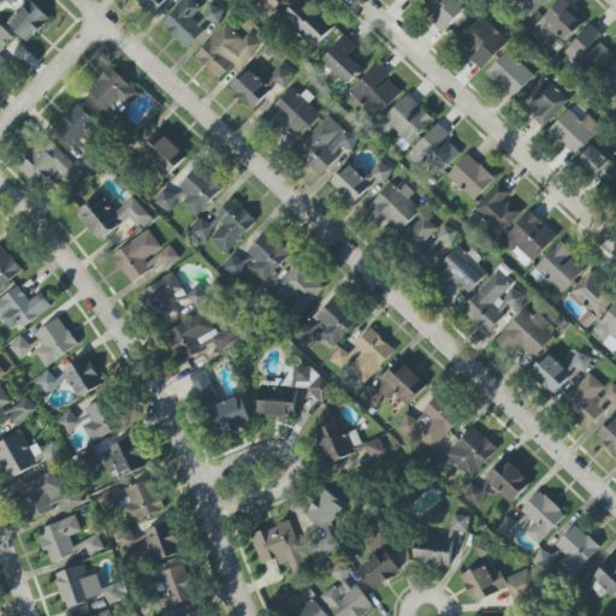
[(9,0),(19,11),(7,23),(27,42),(49,18),(29,0),(9,0)]
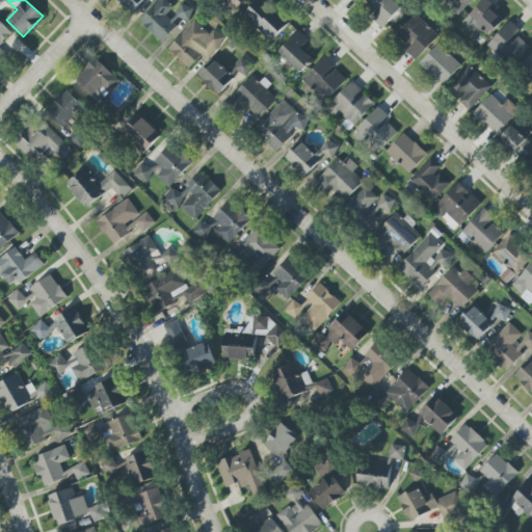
[(143,0),(120,0),(134,11),(143,0)]
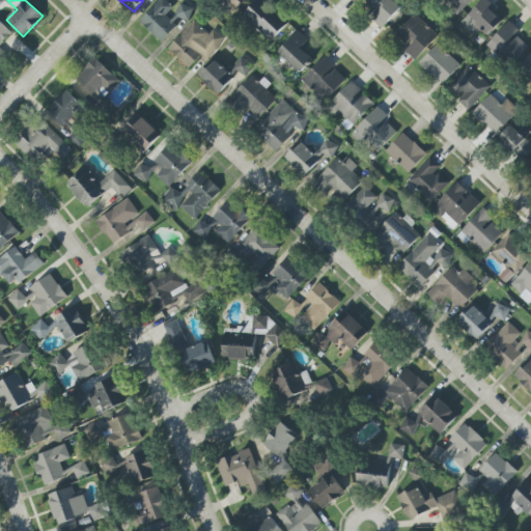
[(158,0),(139,22),(161,43),(183,19),(185,21),(193,11),(184,3),(170,19),(166,16),(173,7),(165,0),(158,0)]
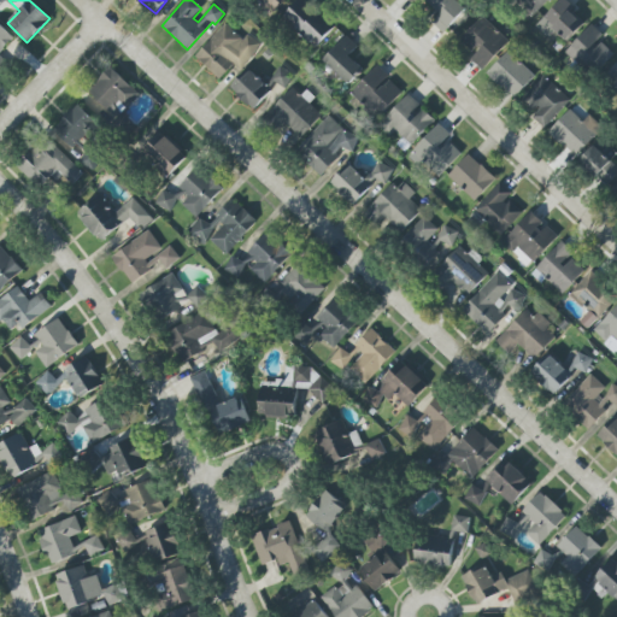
[(259,0),(274,13),(286,0),(259,0)]
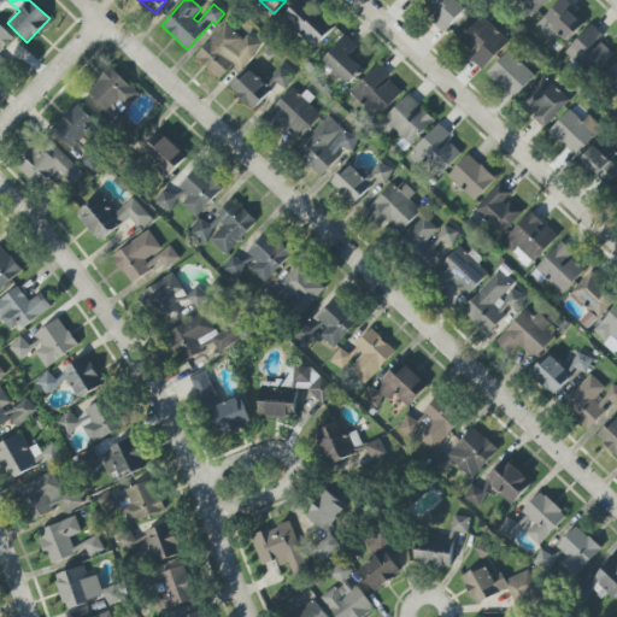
[(316,48),(334,29),(303,0),(298,0),(282,18),(316,48)]
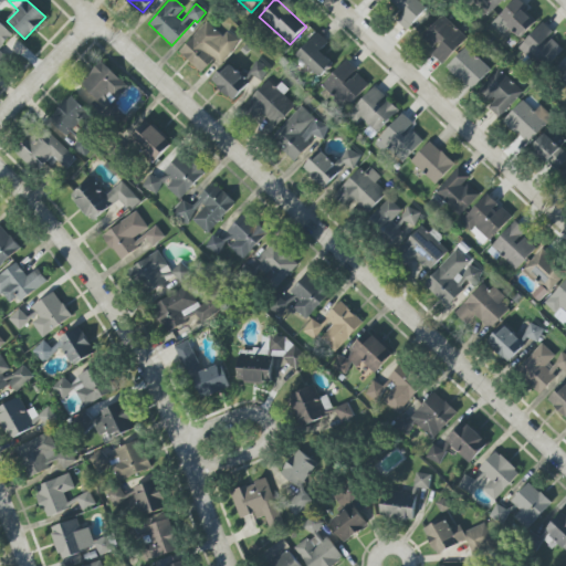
[(392,0),(387,7),(410,28),(428,8),(419,0),(392,0)]
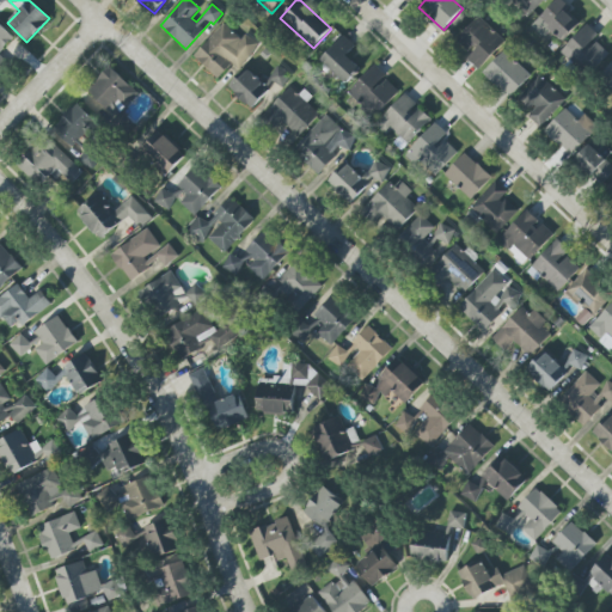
[(506,0),(527,19),(543,0),(506,0)]
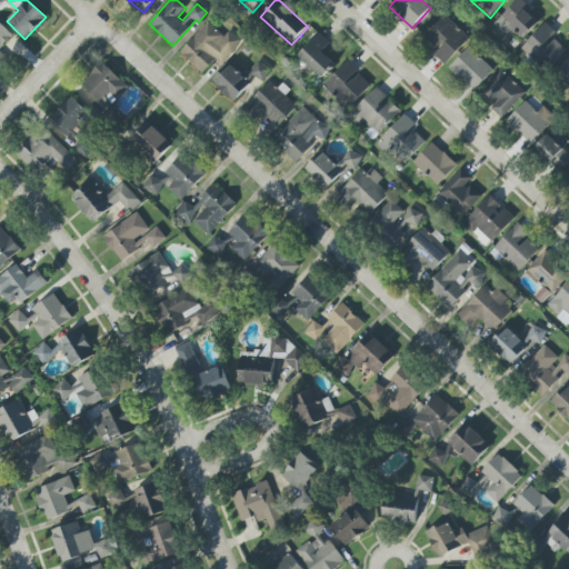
[(508,38),(513,31),(522,39),(540,19),(519,0),(516,0),(493,25),(508,38)]
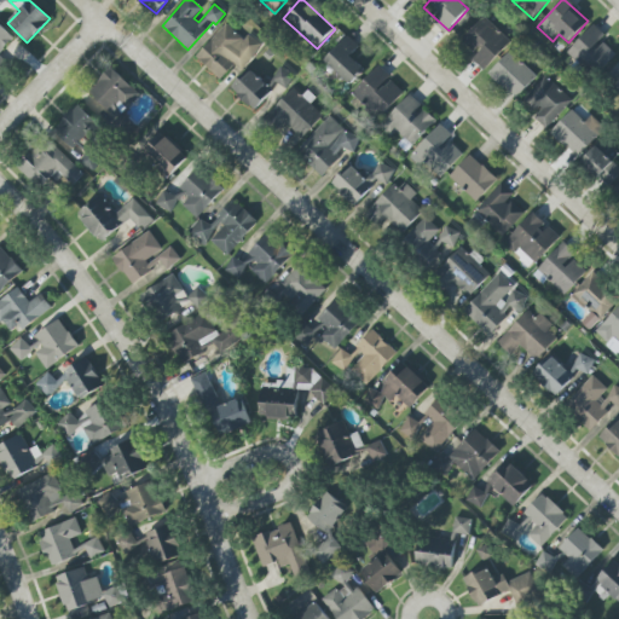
[(484,70),(510,41),(484,17),(463,40),(479,53),(473,59),(484,70)]
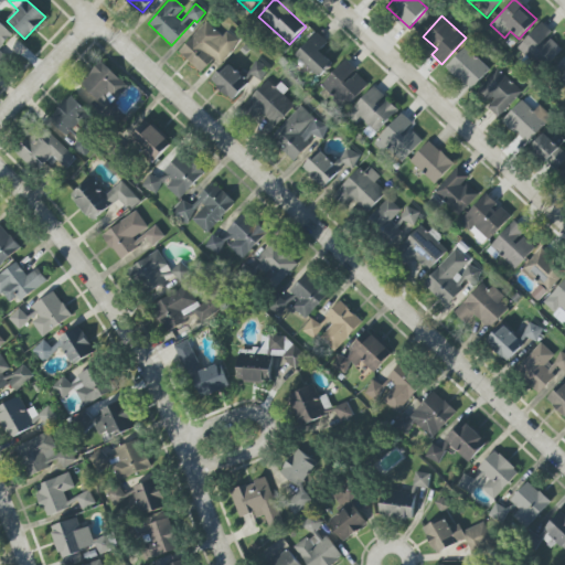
[(0,65),(7,59),(0,51),(0,48),(12,34),(0,22),(0,65)]
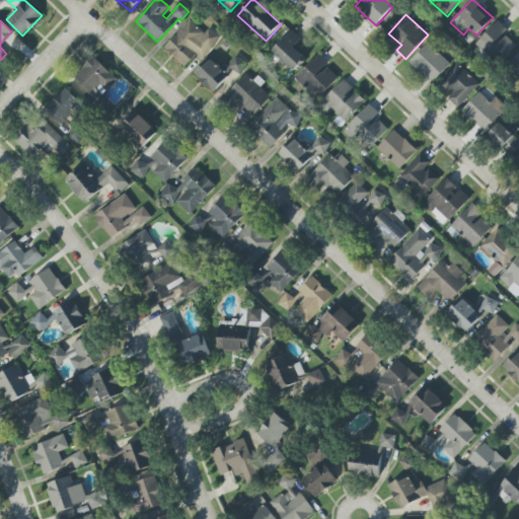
[(220,39),(209,28),(204,33),(190,20),(164,48),(184,67),(197,54),(202,59),(220,39)]
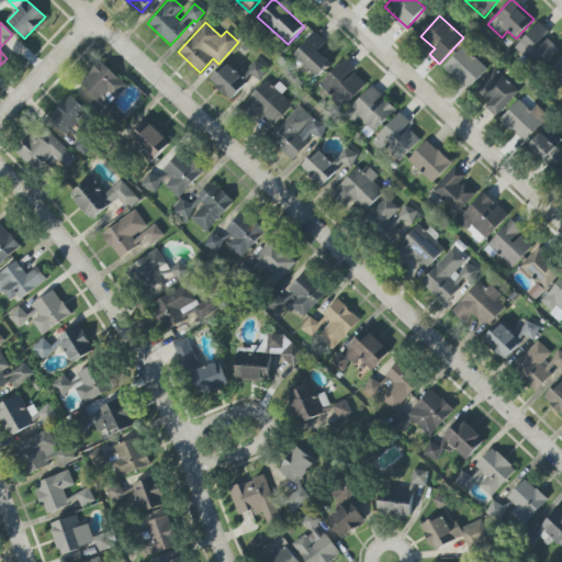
[(549,33),(538,22),(516,46),(541,69),(558,52),(543,38),(549,33)]
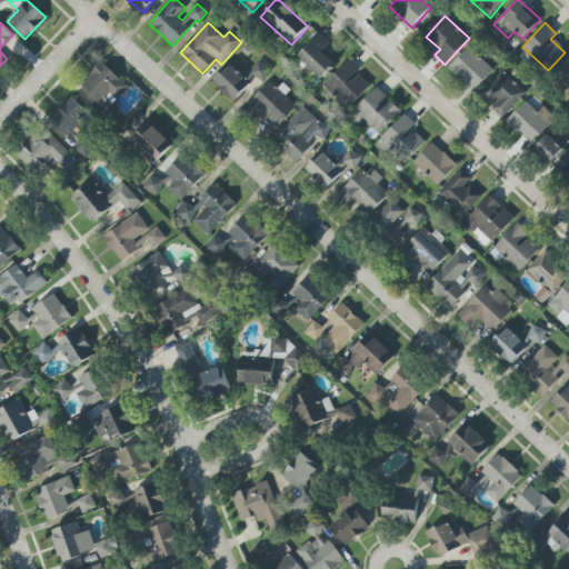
[(322,51),(330,43),(319,33),(298,56),(322,78),(336,63),(322,51)]
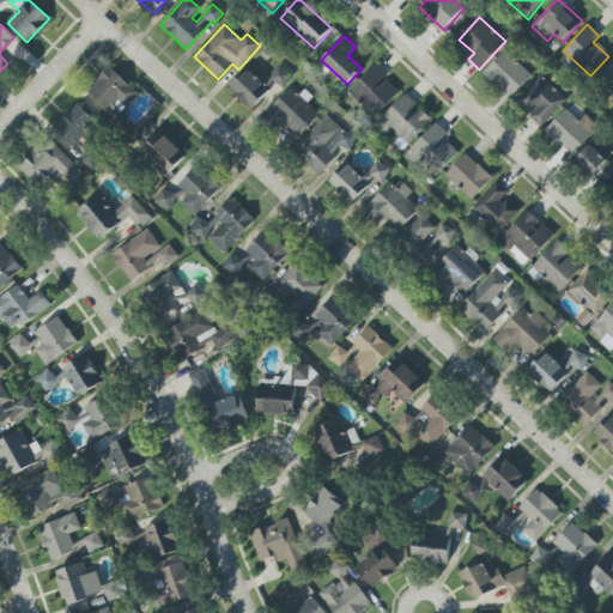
[(484,73),(510,98),(532,77),(504,52),(484,73)]
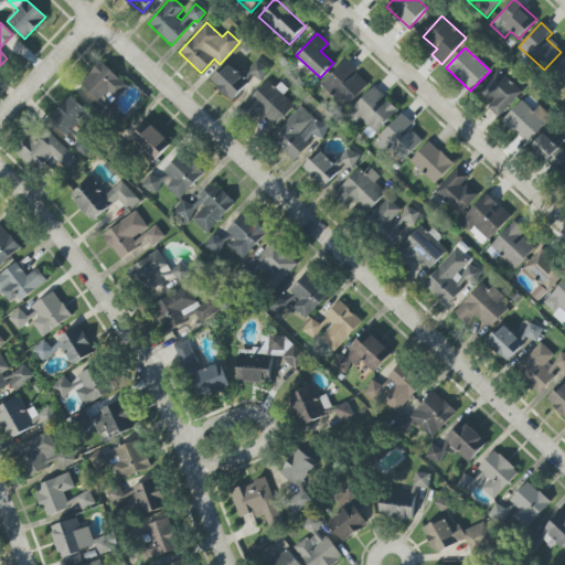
[(355,73),(358,71),(345,60),(320,86),(345,109),(368,85),(355,73)]
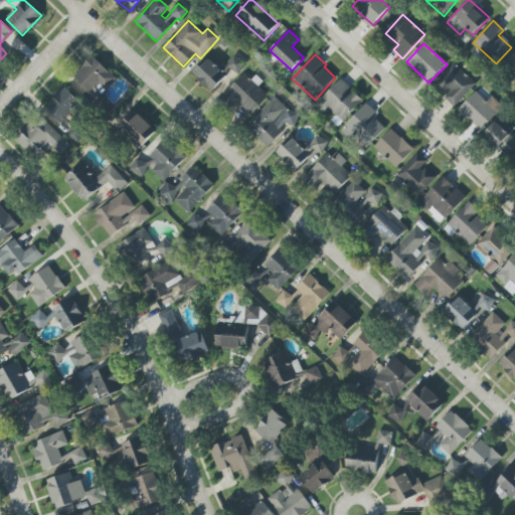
[(73,76),(93,95),(112,74),(93,56),(73,76)]
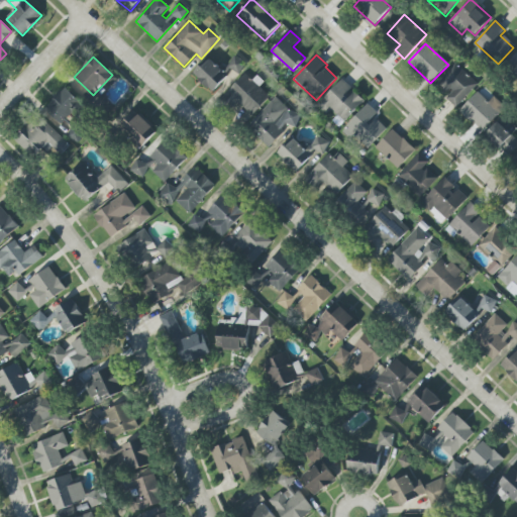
[(240,74),(244,62),(232,58),(228,69),(240,74)]
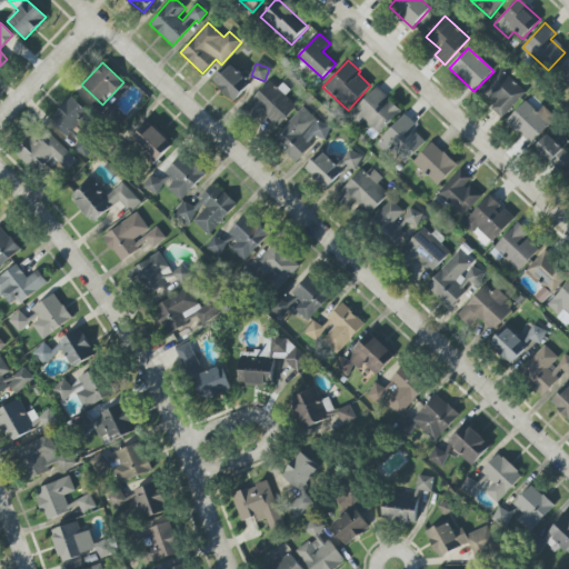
[(235,101),(250,82),(229,65),(212,83),(235,101)]
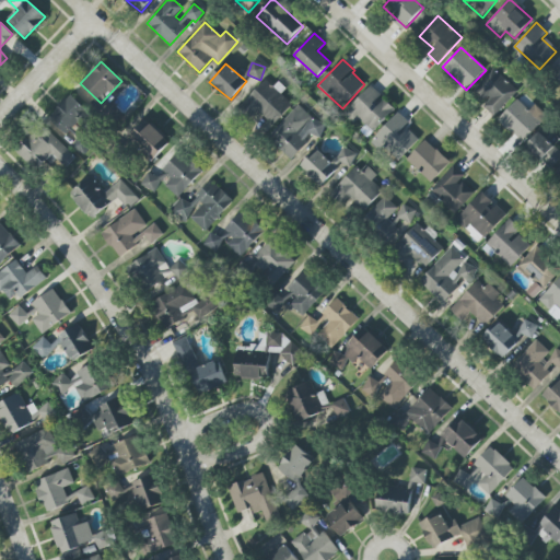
[(493,117),(517,92),(494,69),(474,91),(486,104),(483,107),(493,117)]
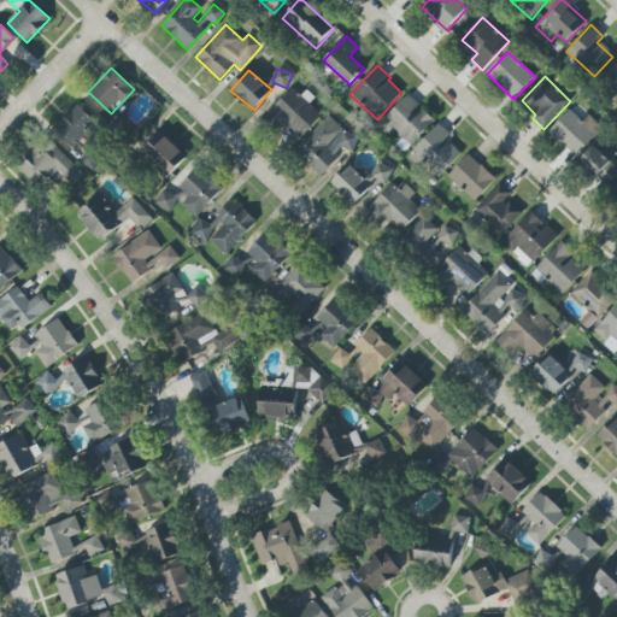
[(301,97),(292,87),(264,119),(276,130),(283,123),(301,139),(323,113),(303,94),(301,97)]
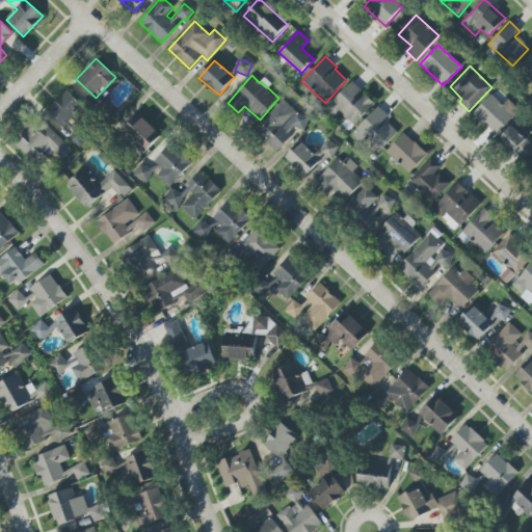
[(354,126),(375,103),(351,81),(326,108),(337,117),(341,113),(354,126)]
